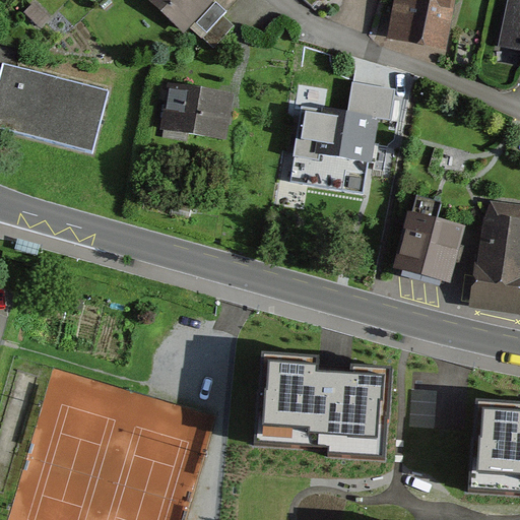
[(141,0),(185,38),(191,30),(216,4),(218,0),(141,0)]
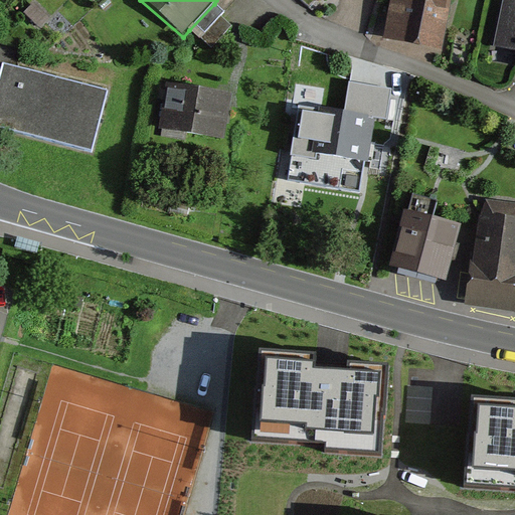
[(452,0),(392,0),(383,43),(441,54),(452,0)]
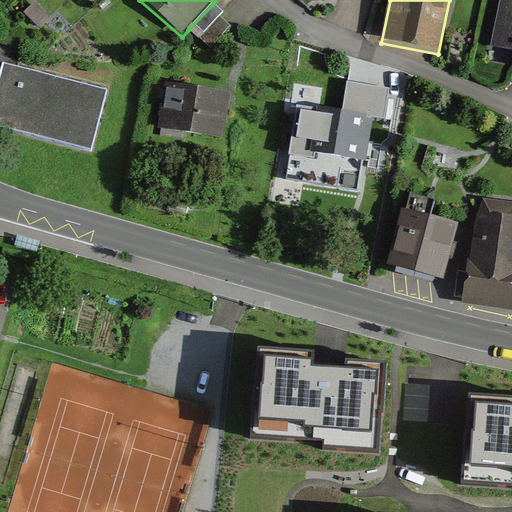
[(511,4),(501,2),(492,51),(511,54),(511,4)]
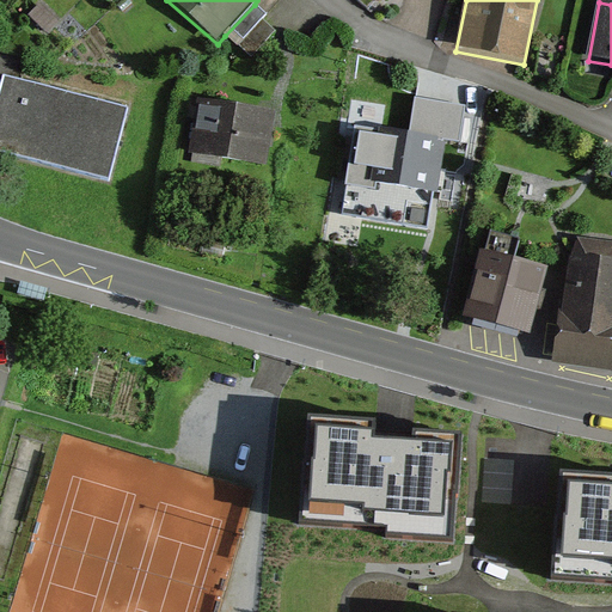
[(255,5),(225,36),(251,61),(275,35),(263,22),(267,17),(255,5)]
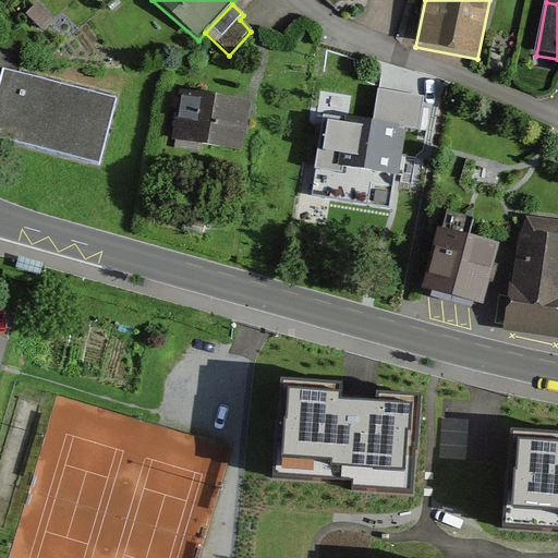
[(117,104),(3,75),(0,85),(0,144),(100,169),(117,104)]
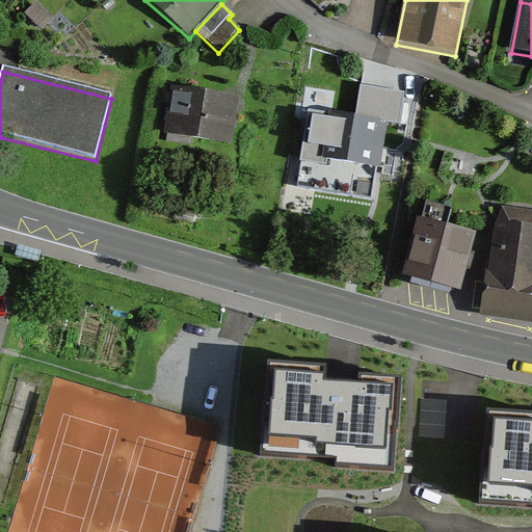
[(407,95),(361,87),(355,115),(354,121),(392,127),(401,129),(407,95)]
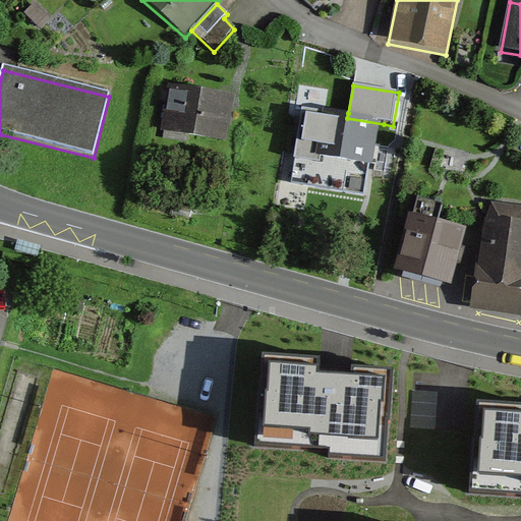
[(233,100),(170,90),(163,133),(226,143),(231,115),(233,100)]
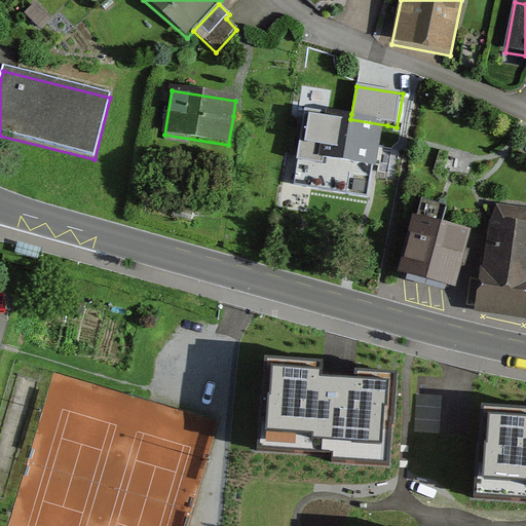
[(351,114),(305,106),(293,173),(297,173),(295,187),(367,199),(371,175),(378,177),(387,125),(350,119),(351,114)]
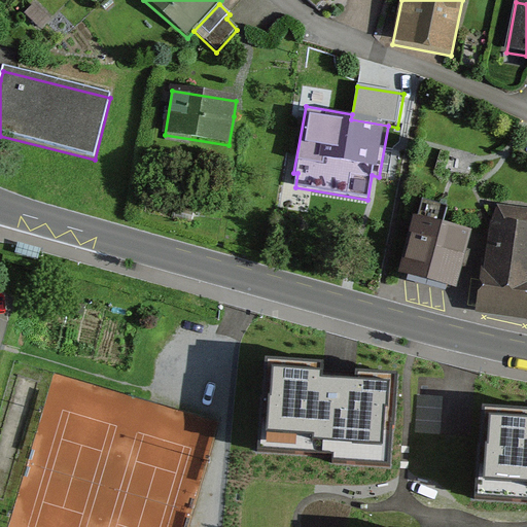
[(418,214),(413,213),(397,271),(429,279),(455,286),(470,230),(443,221),(447,204),(422,198),(418,214)]
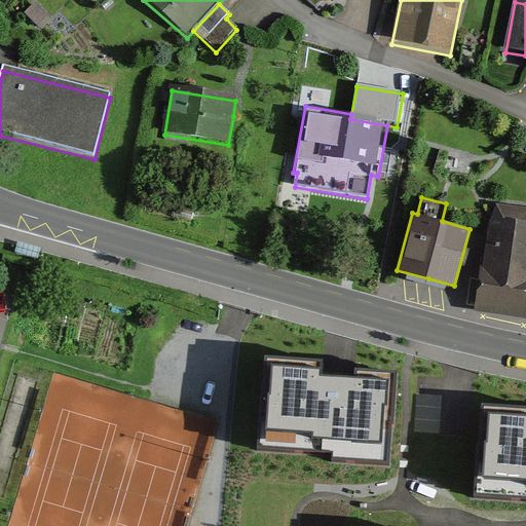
[(525,205),(494,198),(487,227),(483,262),(479,262),(473,311),(525,317),(525,205)]
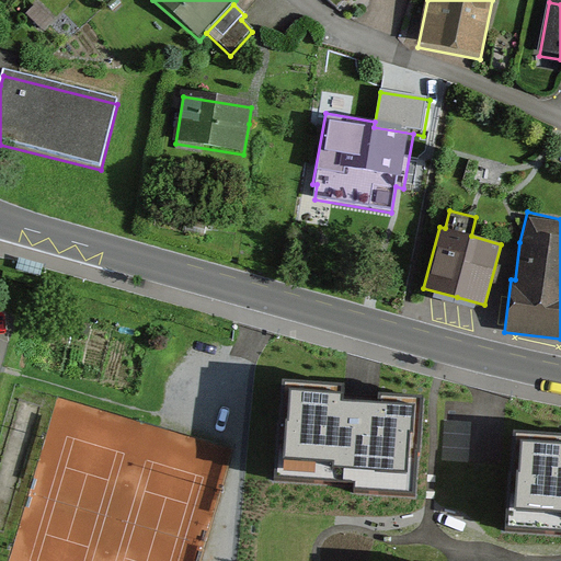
[(341,385),(283,381),(277,477),(355,481),(355,490),(415,493),(421,397),(380,395),(380,404),(340,402),(341,385)]
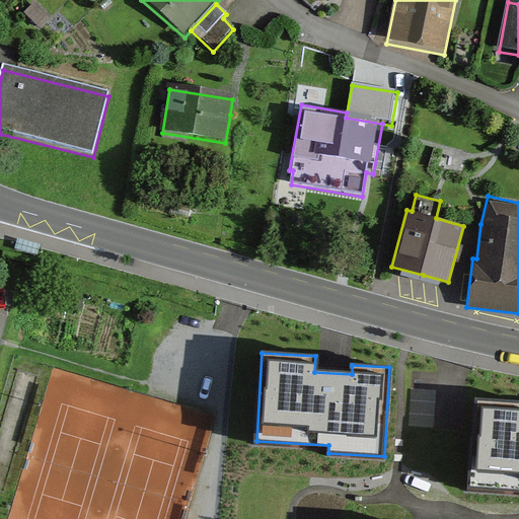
[(436,389),(413,388),(410,426),(434,428),(436,389)]
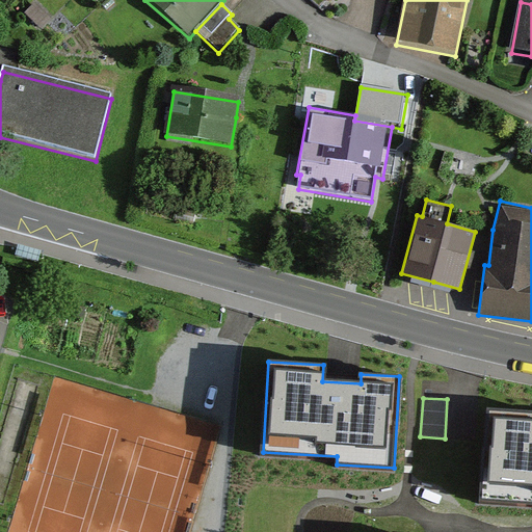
[(531,413),(488,410),(482,499),(531,502),(531,413)]
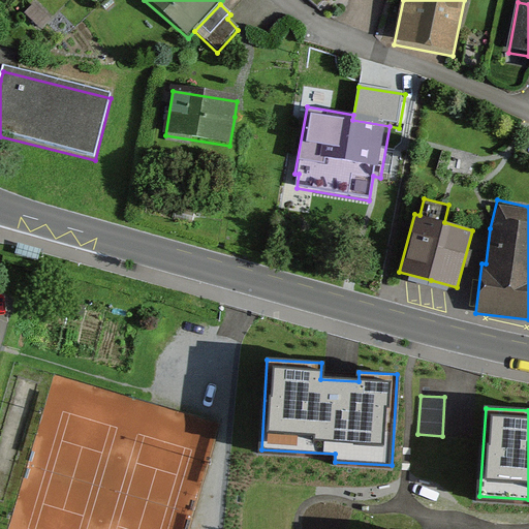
All buildings are outlined.
